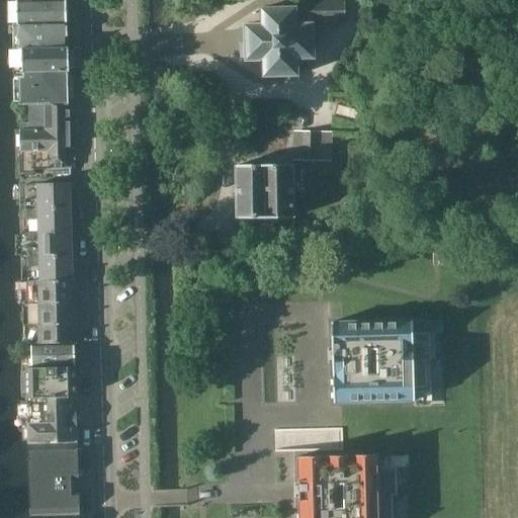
[(16,22),(66,21),(65,0),(13,0),(15,17),(15,22),(16,22)]
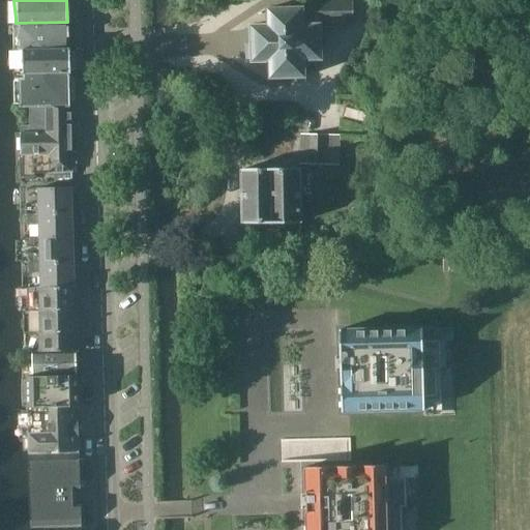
[(321,59),(320,25),(354,24),(352,0),(302,0),(301,0),(301,9),(267,10),(268,26),(251,27),(252,31),(246,32),(247,58),(253,58),(253,61),(269,61),(269,78),(304,77),(304,69),(317,68),(317,59),(321,59)]
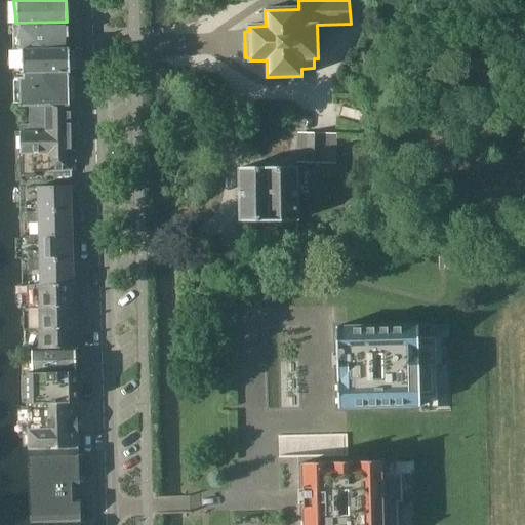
[(68,47),(67,22),(16,23),(15,23),(16,50),(21,49),(69,49),(69,47),(68,47)]
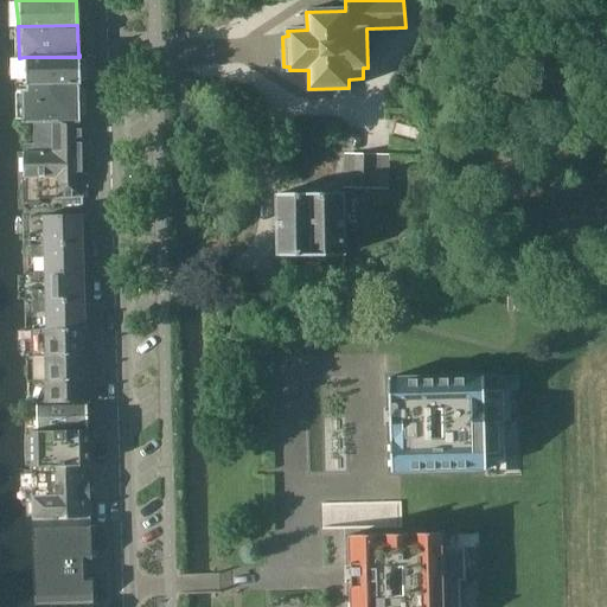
[(24,82),(81,81),(80,57),(24,57),(24,82)]
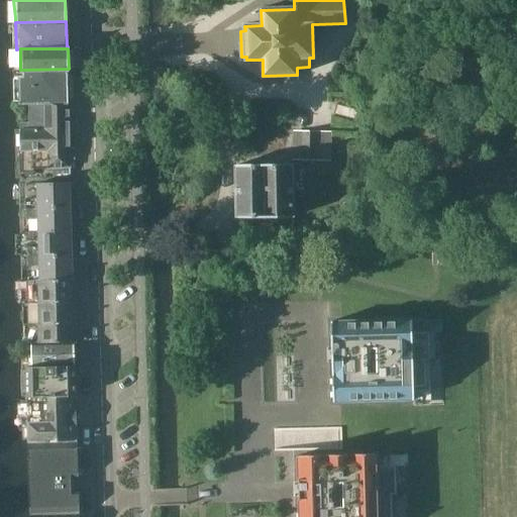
[(18,104),(28,103),(68,102),(67,72),(69,71),(69,69),(20,70),(20,77),(17,77),(18,104)]
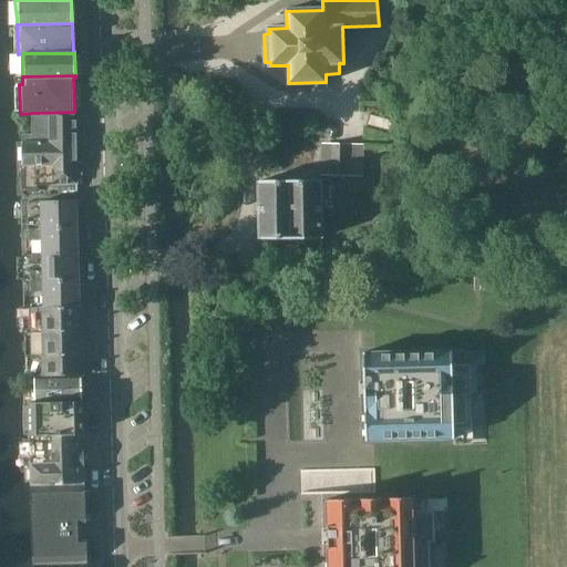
[(78,192),(75,133),(74,112),(31,113),(32,134),(22,135),(23,142),(21,142),(20,142),(21,160),(22,188),(35,188),(35,185),(61,184),(61,192),(78,192)]
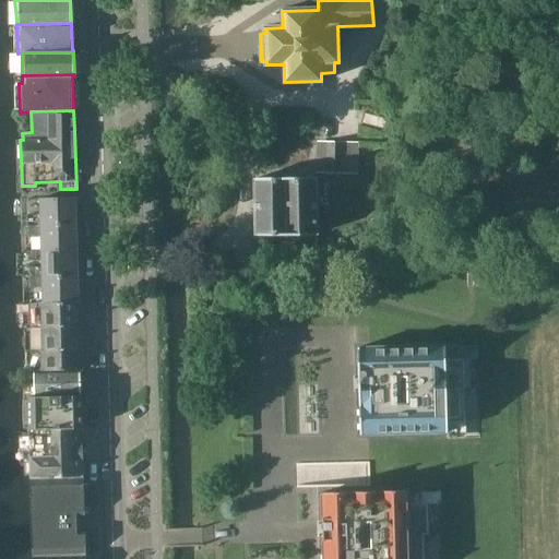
[(356,174),(356,142),(314,142),(314,174),(356,174)]
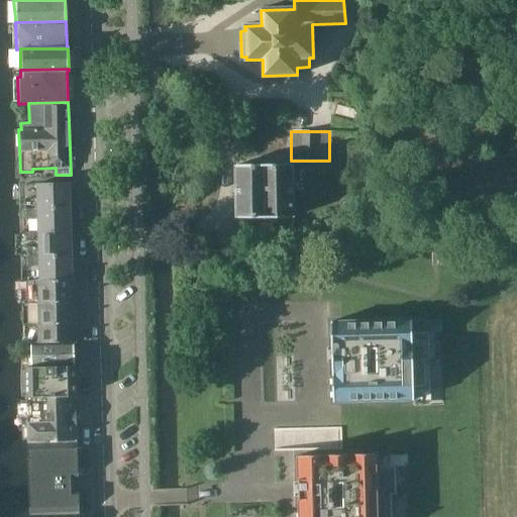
[(236,218),(292,217),(291,164),(236,164),(236,218)]
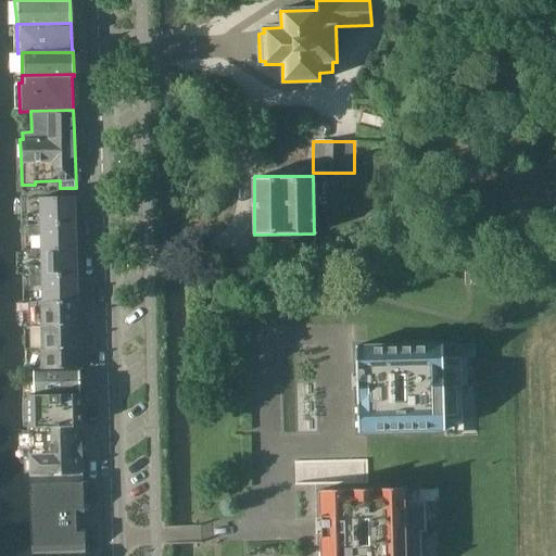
[(28,225),(75,223),(74,197),(40,198),(40,214),(28,214),(28,225)]
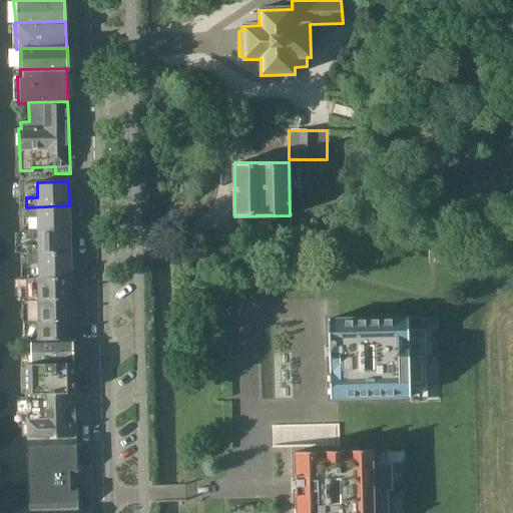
[(70,229),(69,205),(26,207),(26,216),(38,215),(38,230),(70,229)]
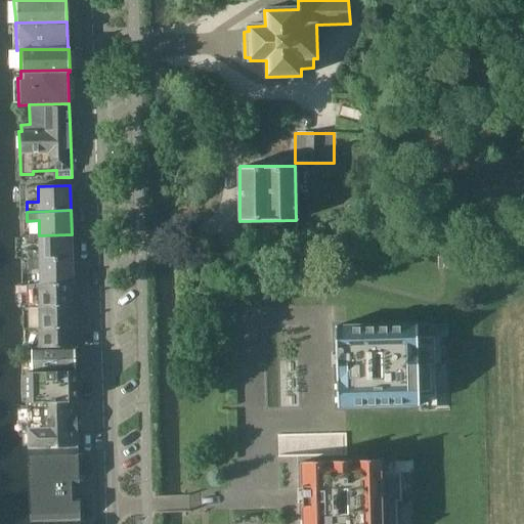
[(28,260),(72,259),(72,234),(39,235),(40,251),(28,251),(28,260)]
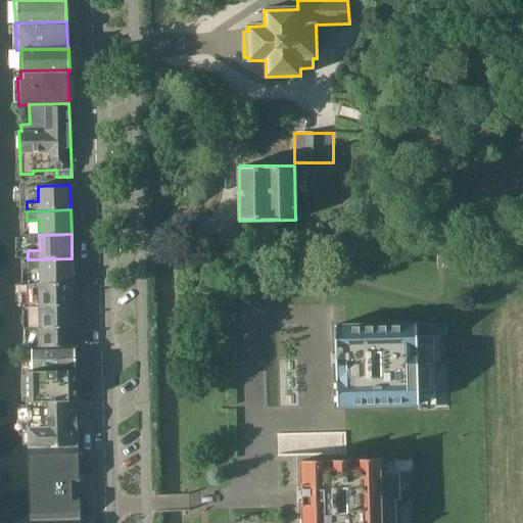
[(73,282),(72,258),(28,259),(29,270),(40,269),(40,284),(73,282)]
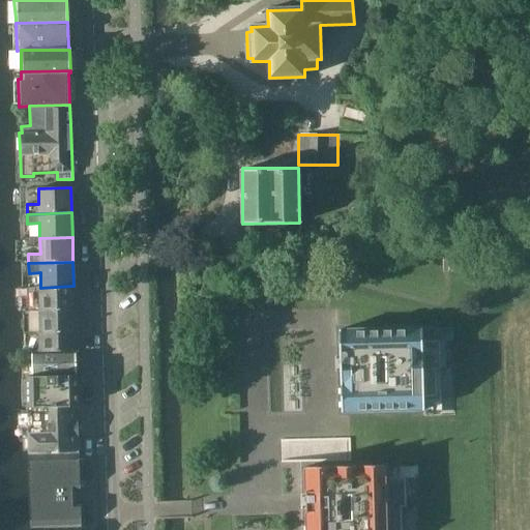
[(39,311),(74,310),(74,286),(40,288),(26,288),(27,294),(39,297),(39,311)]
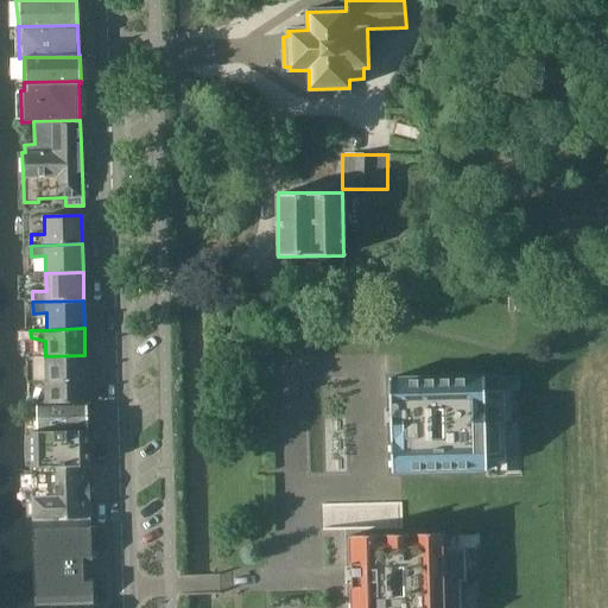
[(46,380),(86,379),(84,355),(45,356),(31,358),(31,363),(46,367),(46,380)]
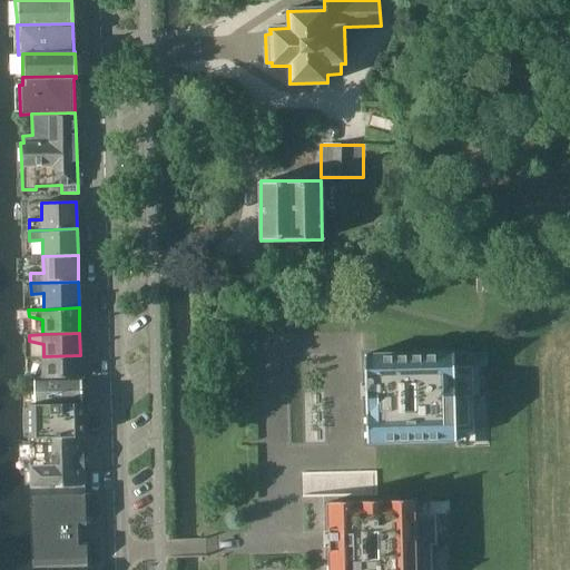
[(455,364),(455,352),(369,354),(371,444),(379,444),(458,442),(458,423),(470,422),(470,395),(474,395),(473,364),(455,364)]
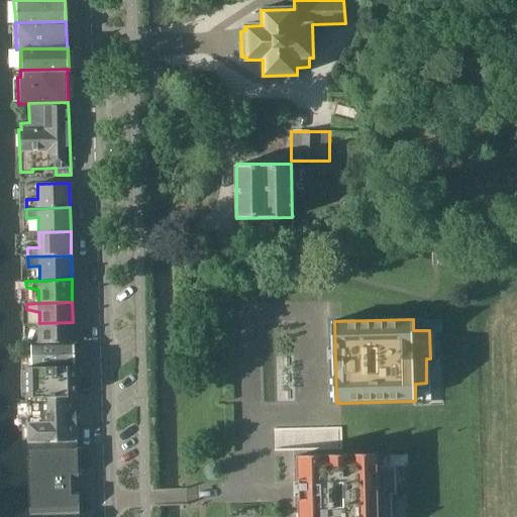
[(73,322),(39,323),(24,323),(22,323),(22,332),(25,332),(36,332),(37,342),(73,341),(73,322)]
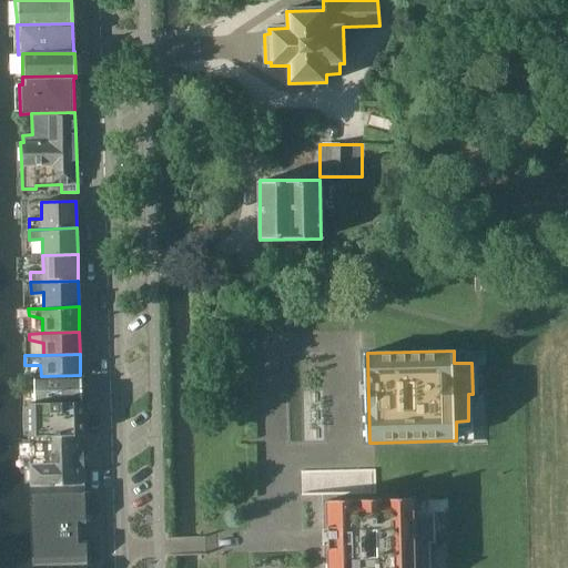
[(28,399),(36,399),(81,397),(80,375),(41,376),(33,377),(34,391),(28,391),(28,399)]
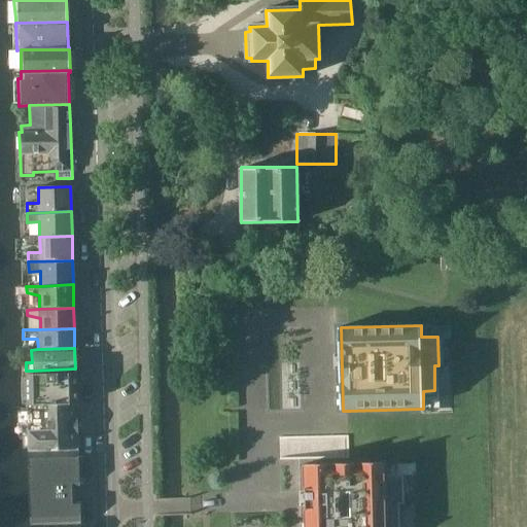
[(27,405),(76,403),(75,369),(33,371),(33,386),(27,386),(27,405)]
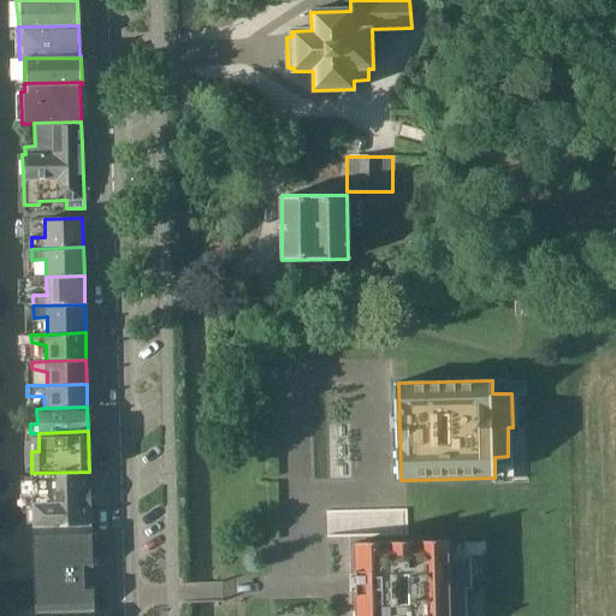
[(33,528),(90,525),(89,472),(31,473),(33,528)]
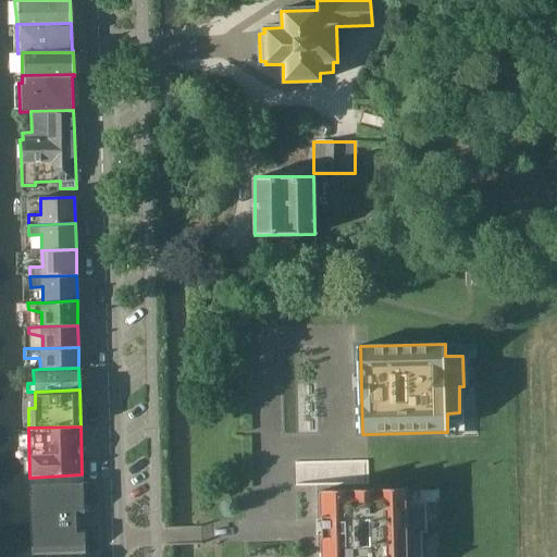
[(32,555),(84,553),(82,532),(82,523),(82,474),(29,478),(32,555)]
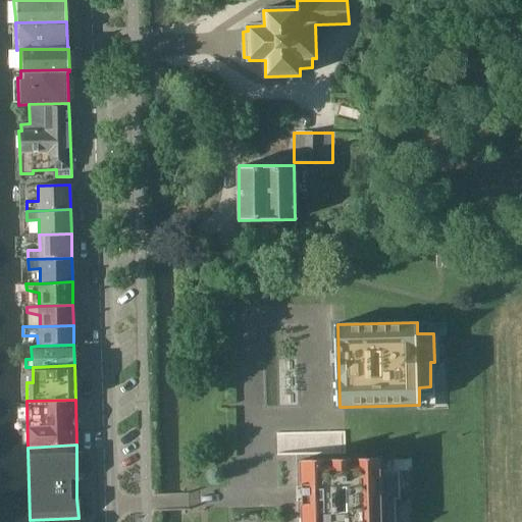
[(381,472),(381,462),(348,463),(299,464),(300,521),(393,521),(393,493),(399,493),(398,472),(381,472)]
